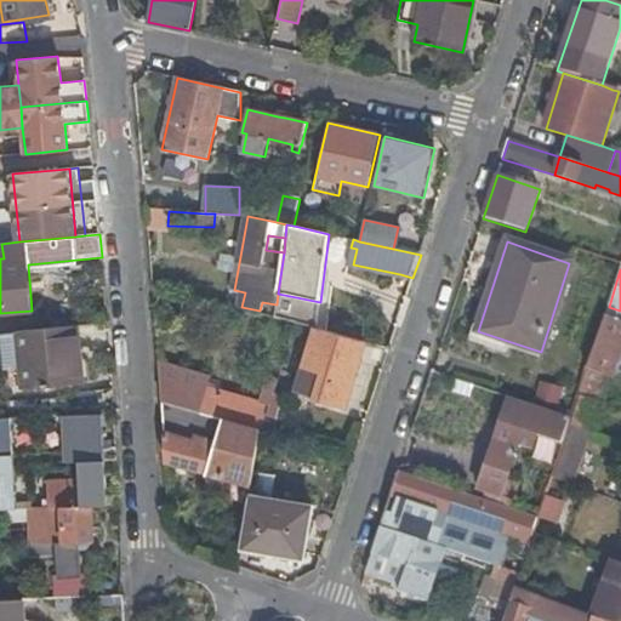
[(161,308),(154,309),(157,335),(164,334),(161,308)]
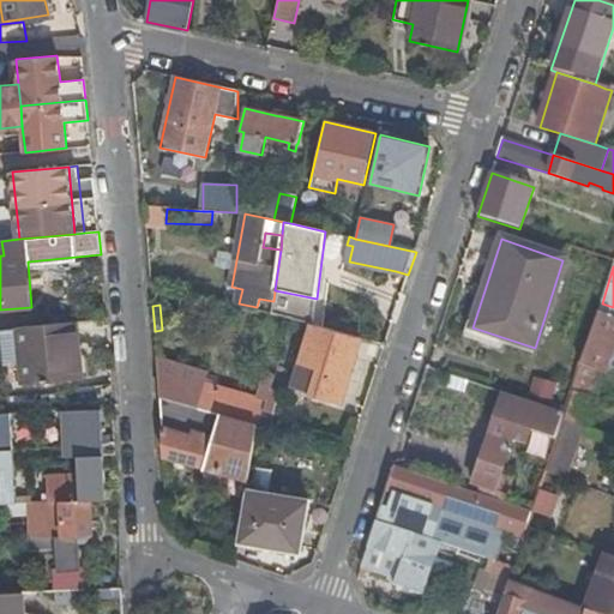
[(613,317),(613,318),(599,313),(581,366),(600,373),(613,378),(613,317)]
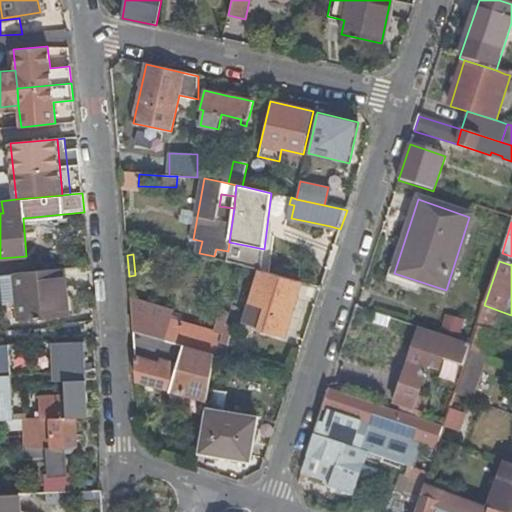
[(68,317),(64,269),(16,273),(22,322),(68,317)]
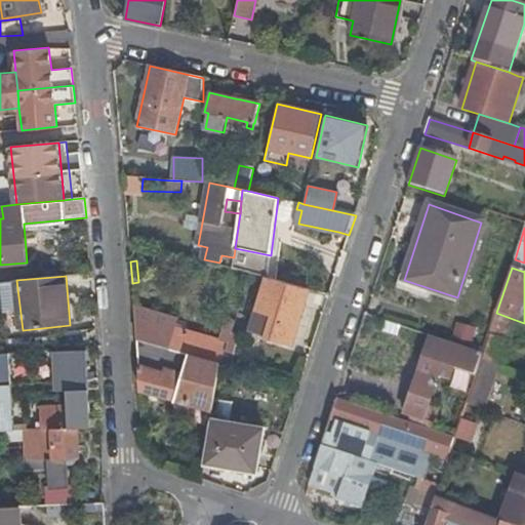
[(293,347),(309,289),(267,279),(250,334),(293,347)]
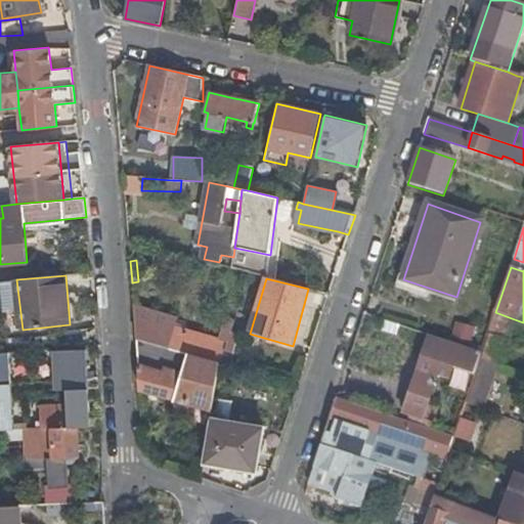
[(224,350),(234,353),(239,335),(230,332),(234,320),(225,318),(222,331),(221,331),(218,341),(184,331),(183,334),(172,331),(174,320),(134,309),(136,337),(219,362),(220,362),(224,350)]
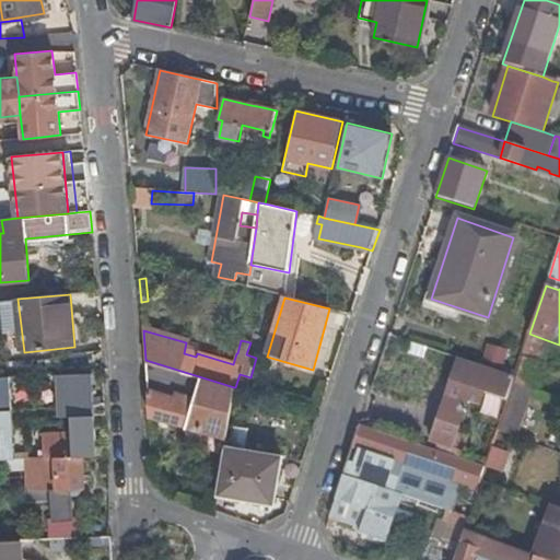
[(547,340),(529,334),(523,357),(539,362),(547,340)]
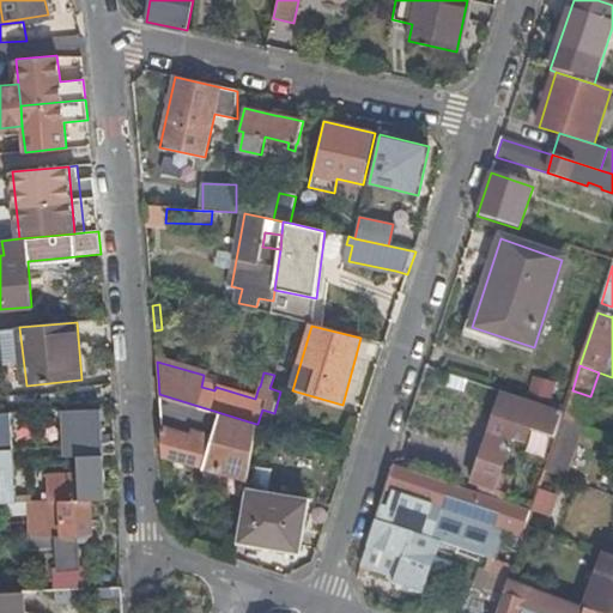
[(542,384),(535,405),(552,410),(559,389),(542,384)]
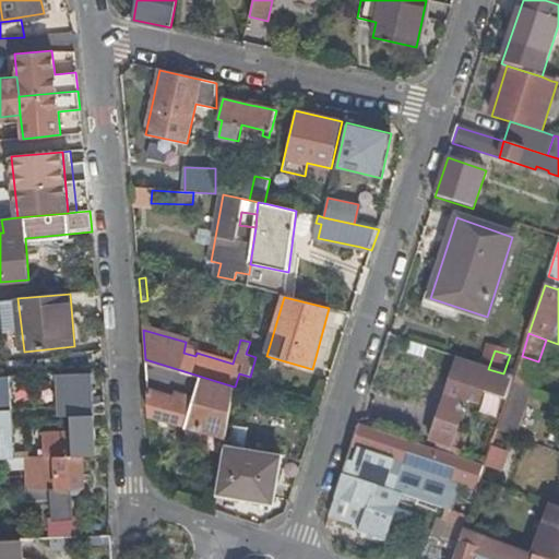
[(514,378),(513,382),(530,389),(532,390),(540,363),(538,361),(522,356),(514,378)]
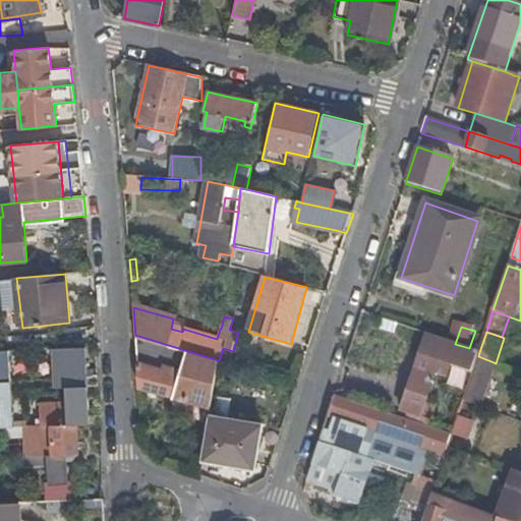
[(426,334),(419,354),(425,356),(431,336),(426,334)]
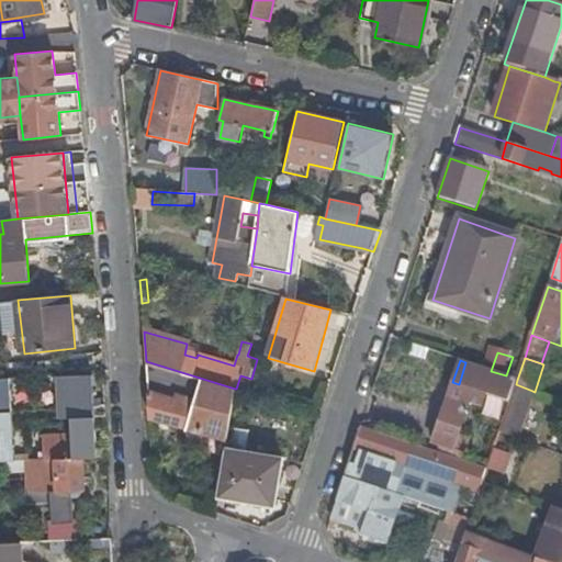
[(149,419),(226,438),(235,389),(146,361),(149,419)]
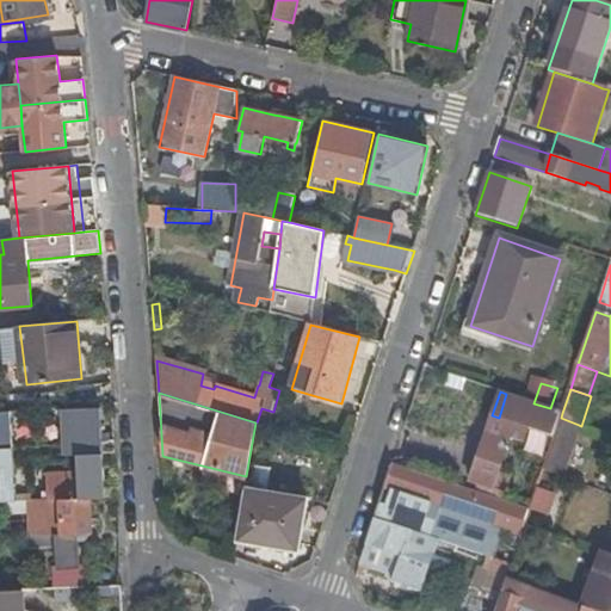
[(528,427),(554,437),(561,418),(562,413),(550,408),(534,403),(506,394),(499,418),(492,415),(470,482),(493,491),(508,444),(514,445),(517,439),(523,442),(528,427)]
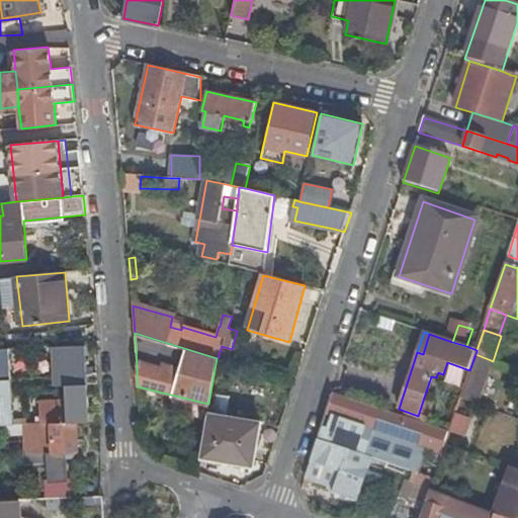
[(70,369),(70,384),(88,383),(86,344),(57,346),(58,369),(70,369)]
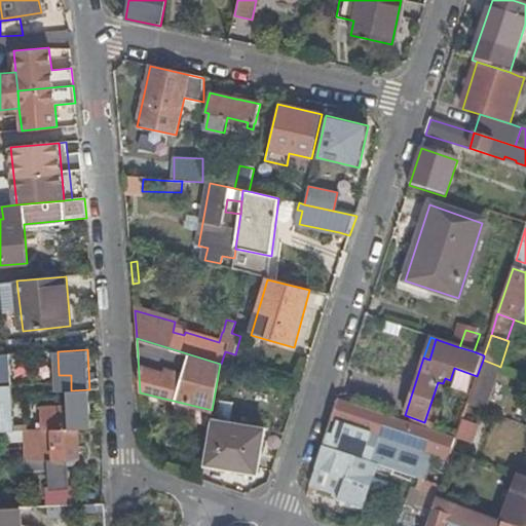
[(8,354),(10,393),(41,391),(69,390),(71,390),(71,375),(59,375),(58,351),(8,354)]
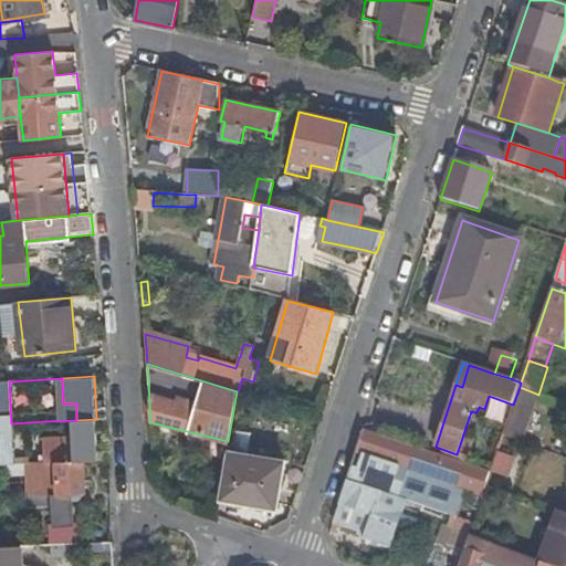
[(0,423),(11,423),(9,381),(0,381),(0,423)]
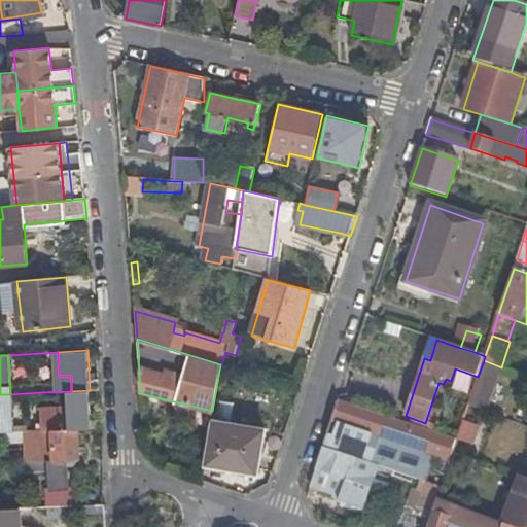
[(476,408),(484,411),(499,366),(484,360),(478,377),(468,405),(476,408)]
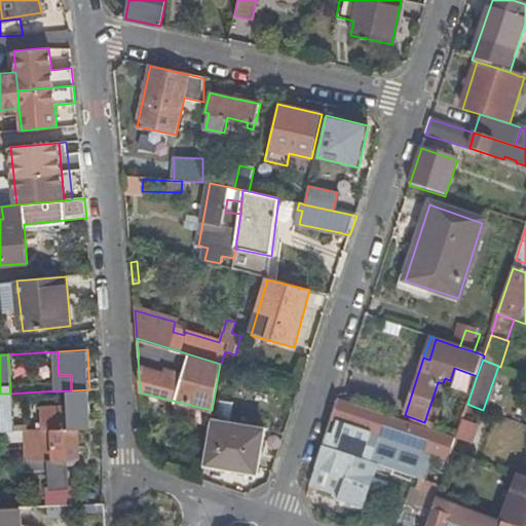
[(69,406),(41,407),(41,408),(42,429),(79,427),(91,427),(89,389),(71,390),(69,390),(69,406)]
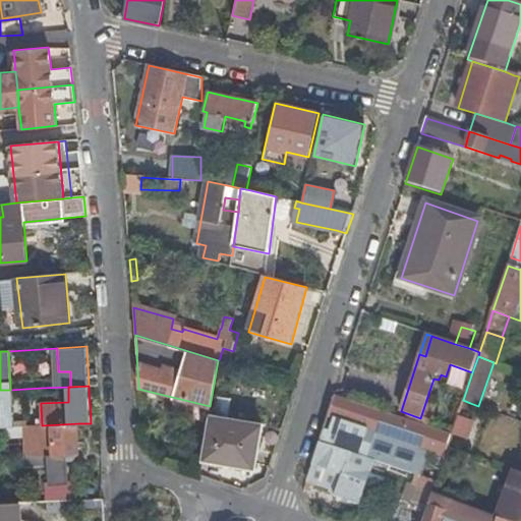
[(41,388),(41,403),(68,402),(68,387),(41,388)]
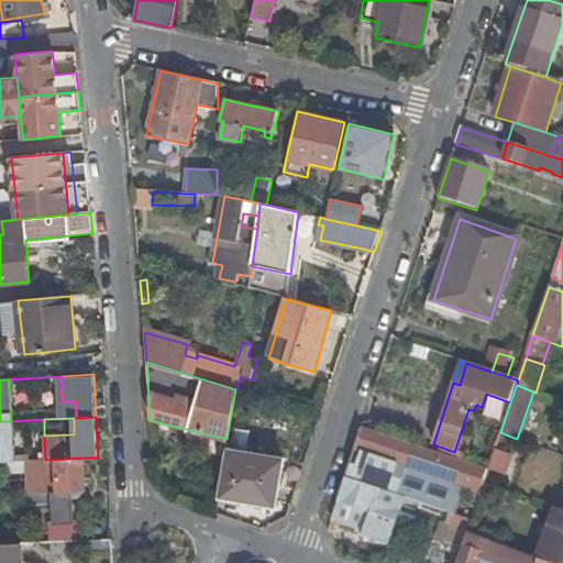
[(44,435),(44,419),(11,421),(0,421),(0,462),(26,461),(45,460),(44,437),(44,435)]
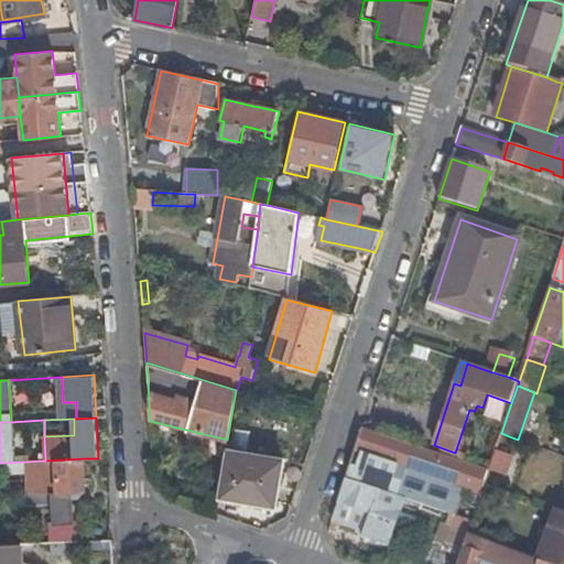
[(489,470),(362,429),(346,480),(403,499),(446,513),(452,496),(478,505),(489,470)]
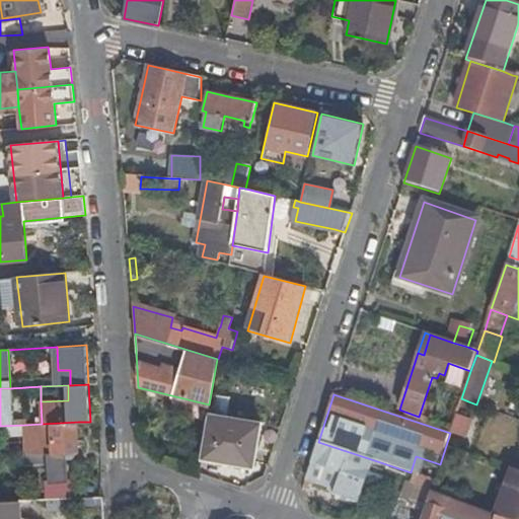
[(261,424),(207,415),(200,458),(252,467),(261,424)]
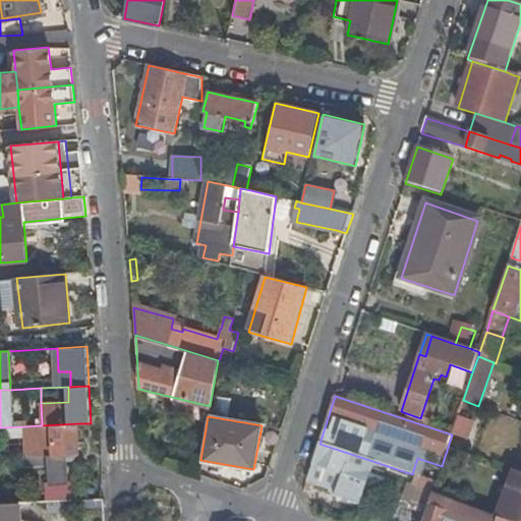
[(473,422),(458,416),(452,435),(467,440),(473,422)]
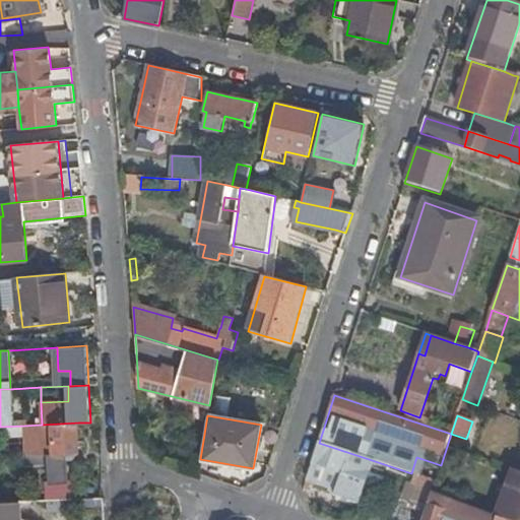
[(80,454),(78,423),(42,425),(24,426),(26,467),(56,465),(55,456),(67,455),(80,454)]
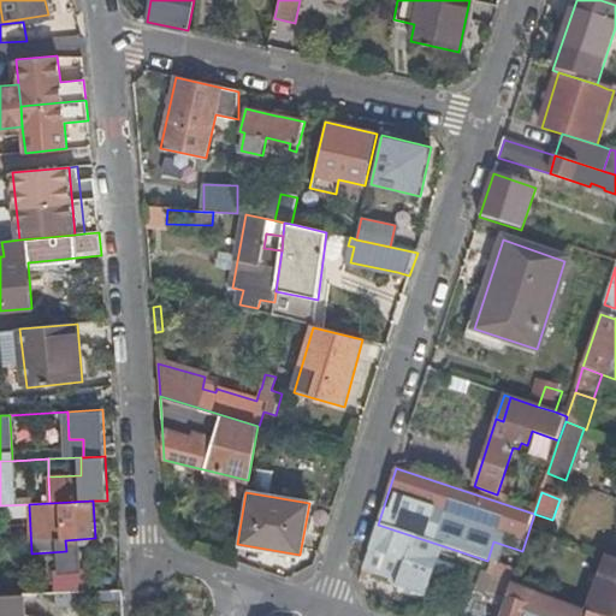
[(431,572),(440,545),(378,525),(369,548),(363,567),(398,580),(396,587),(421,596),(430,572),(431,572)]
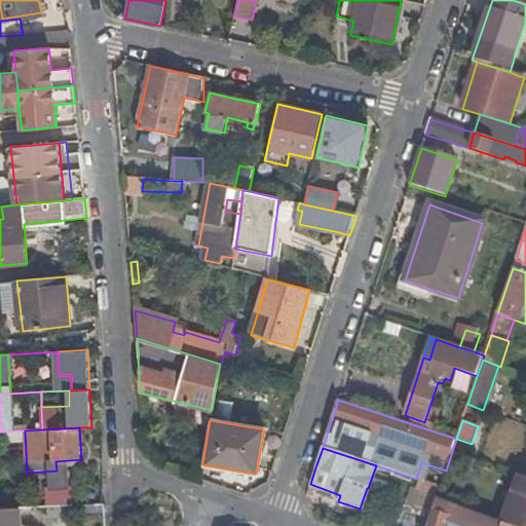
[(70,489),(68,460),(55,461),(57,471),(58,490),(70,489)]
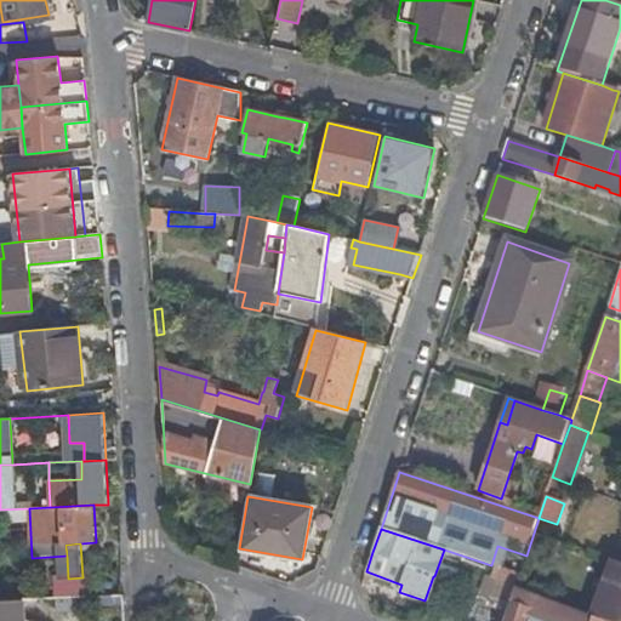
[(620,620),(620,568),(613,565),(593,617),(602,620),(620,620)]
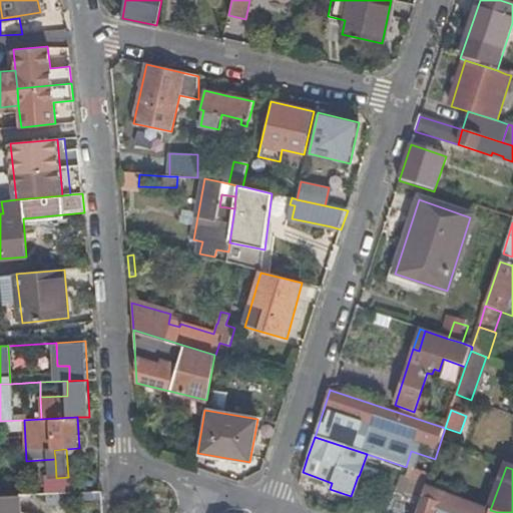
[(421,478),(428,480),(429,475),(408,468),(406,475),(421,479),(421,478)]
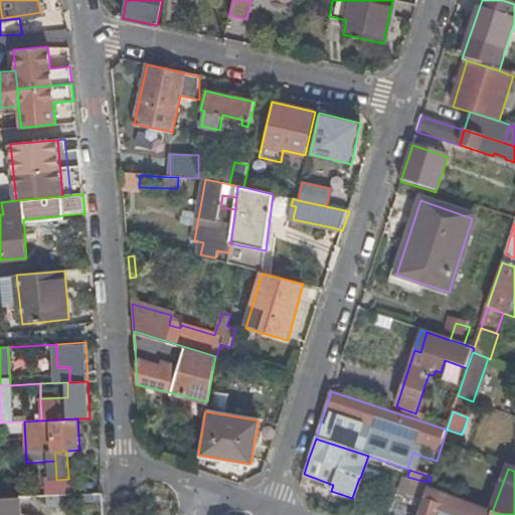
[(45,480),(46,496),(51,496),(61,495),(73,495),(73,479),(68,479),(56,480),(45,480)]
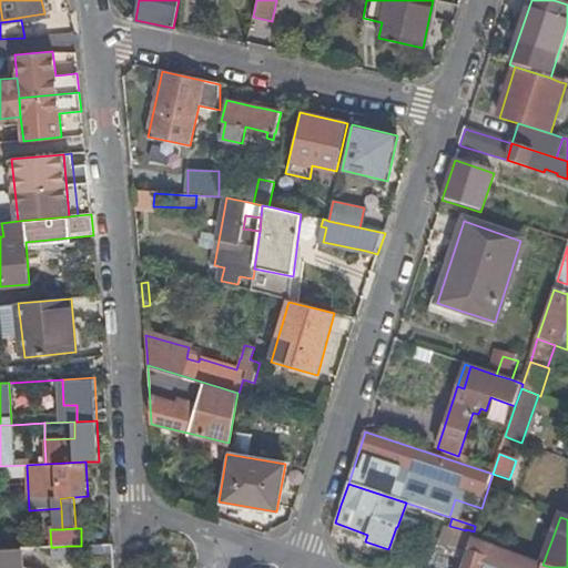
[(541,567),(543,565),(472,537),(463,565),(460,567),(484,567),(486,564),(498,567),(541,567)]
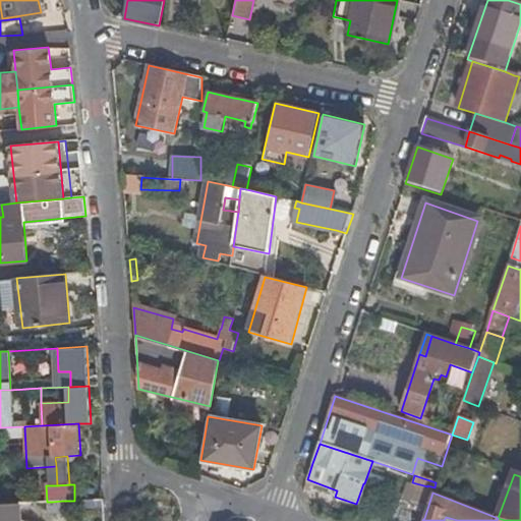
[(64,514),(62,501),(52,502),(53,515),(64,514)]
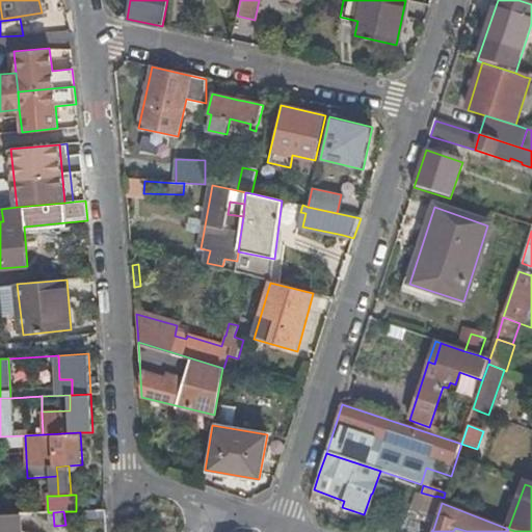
[(22,531),(22,514),(0,514),(0,531),(22,531)]
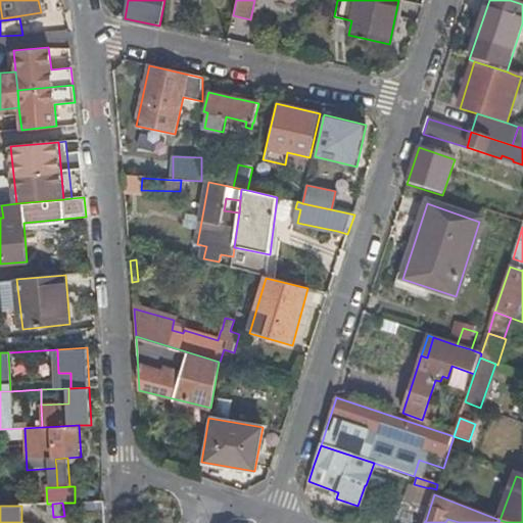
[(424,522),(426,520),(407,513),(402,522),(424,522)]
